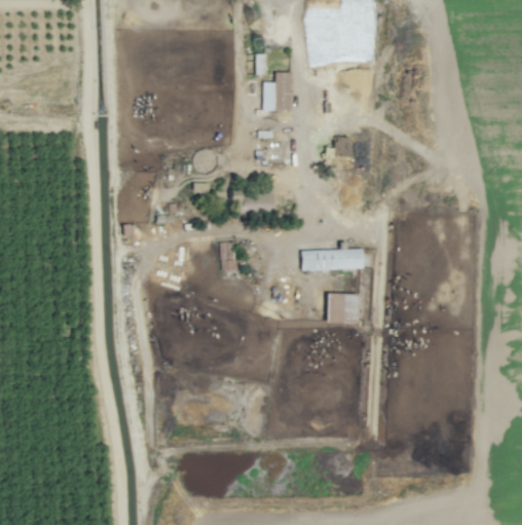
[(263,111),(291,112),(292,73),(275,73),(275,82),(264,82),(263,111)]
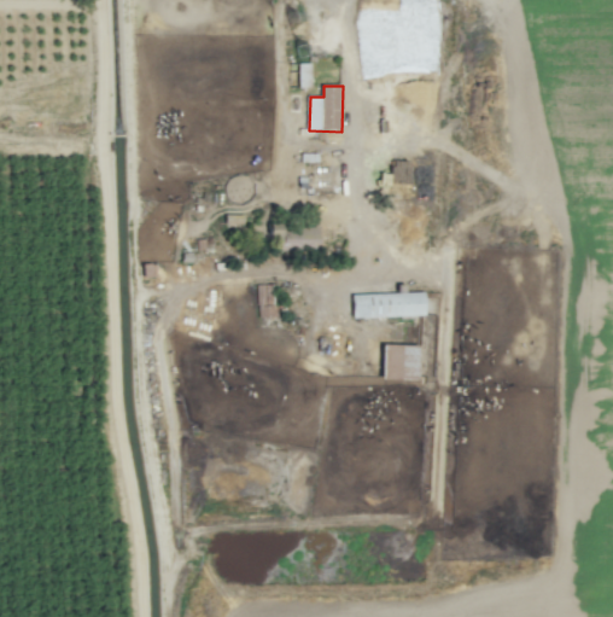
[(227,225),(245,226),(245,217),(228,216),(227,225)]
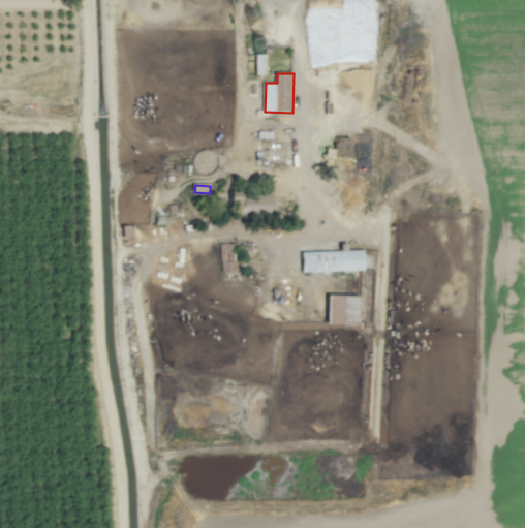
[(236,262),(235,248),(223,249),(224,273),(240,272),(239,261),(236,262)]
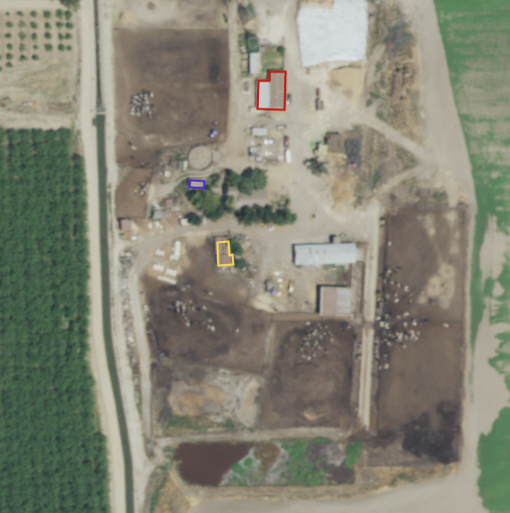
[(355,263),(354,244),(294,245),(295,265),(355,263)]
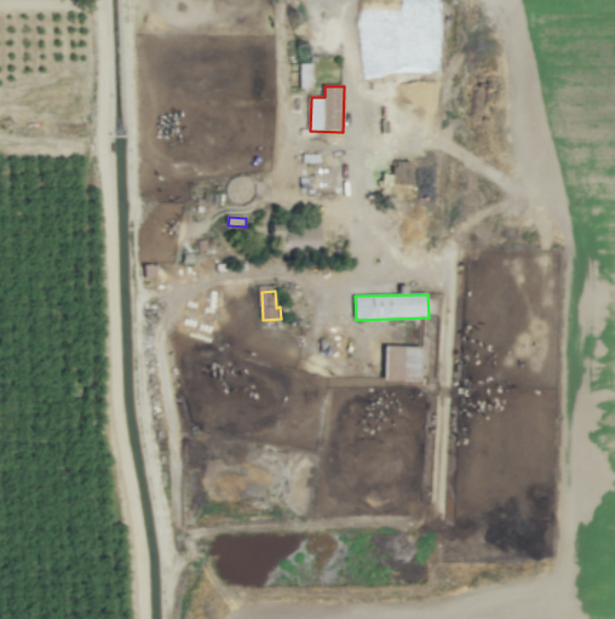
[(421,382),(421,348),(385,347),(384,382),(421,382)]
